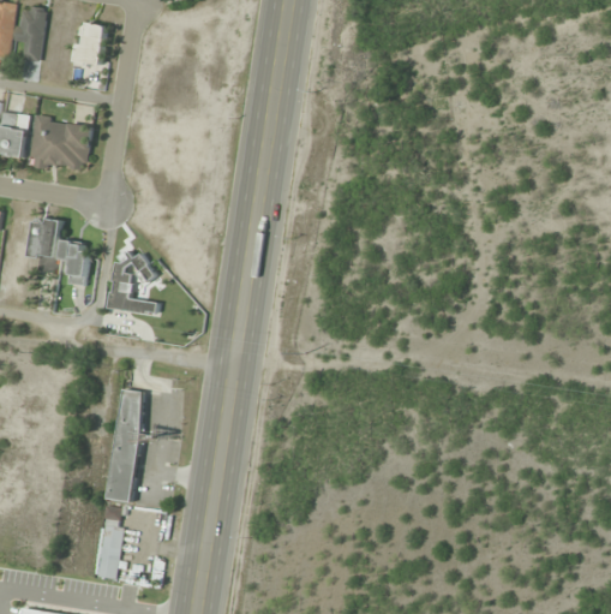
[(0,57),(7,58),(15,3),(0,0),(0,57)]
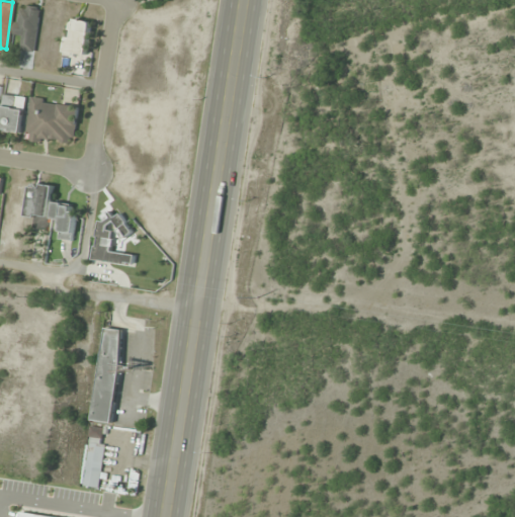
[(21,39),(19,50),(31,52),(38,7),(17,4),(12,37),(21,39)]
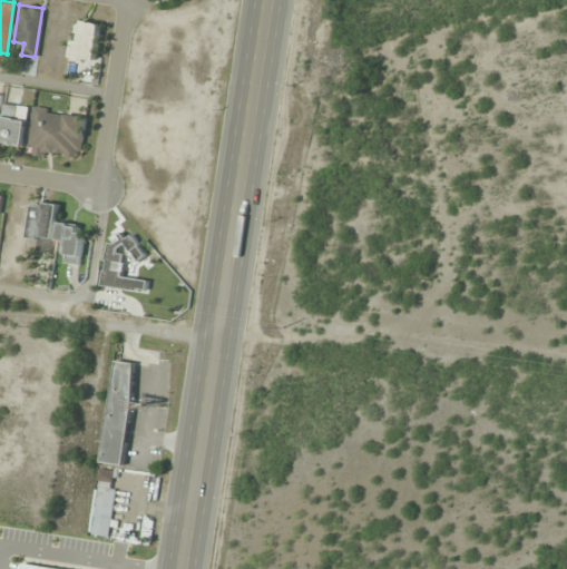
[(93,61),(98,23),(75,19),(69,57),(93,61)]
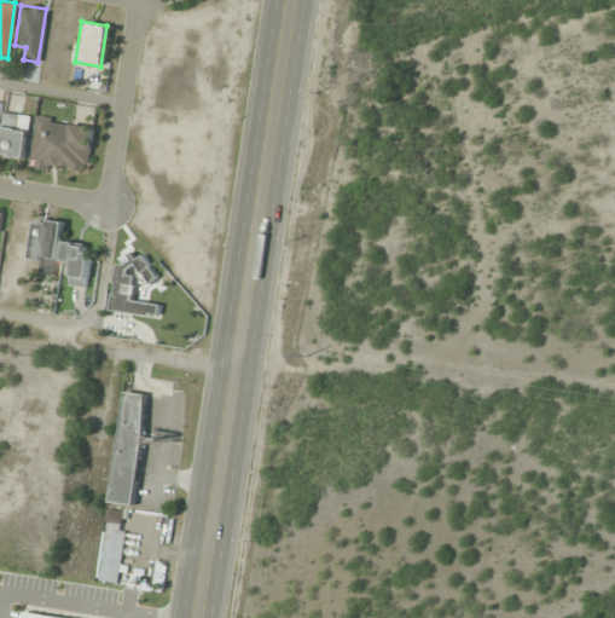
[(0,154),(23,157),(28,130),(15,127),(17,115),(4,113),(0,133),(0,154)]
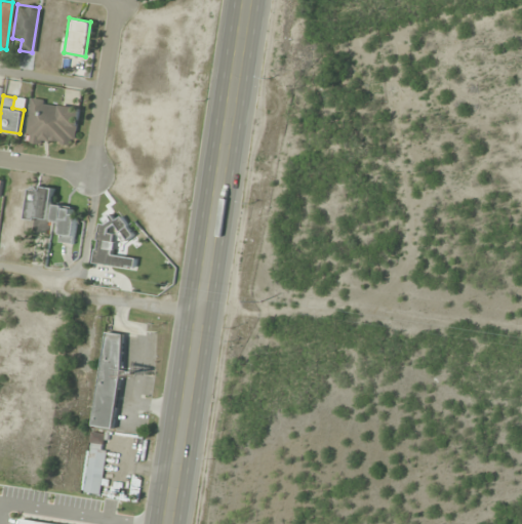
[(26,140),(74,145),(77,104),(29,101),(26,140)]
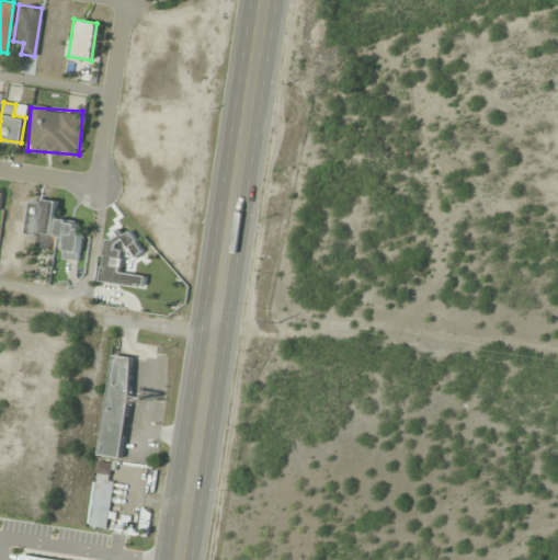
[(77,260),(81,221),(55,218),(57,201),(32,196),(26,235),(53,238),(52,246),(63,248),(61,258),(77,260)]
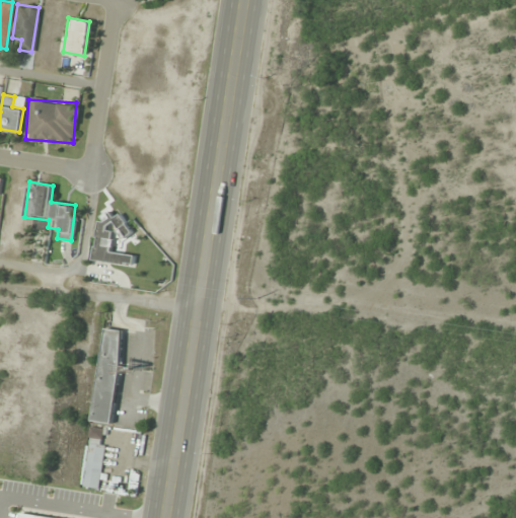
[(101,327),(89,421),(108,424),(122,330),(101,327)]
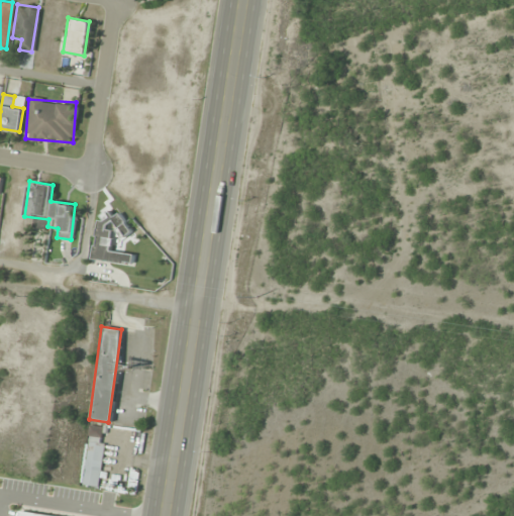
[(79,485),(103,488),(107,460),(98,458),(102,427),(88,425),(79,485)]
